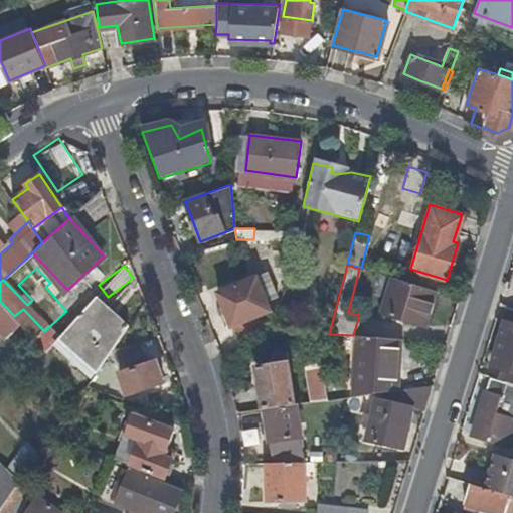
[(273,283),(268,271),(255,276),(261,288),(273,283)]
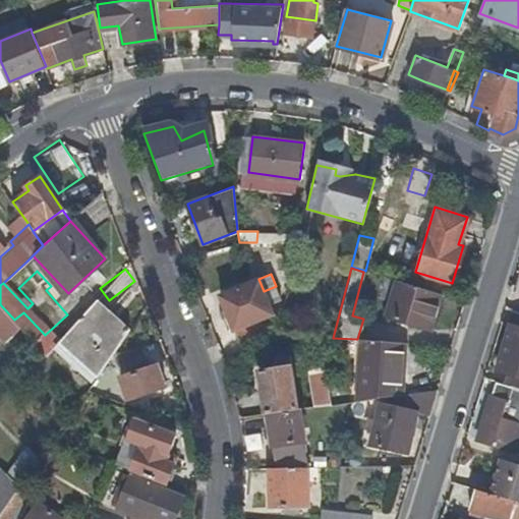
[(281,298),(276,286),(264,291),(258,279),(220,294),(241,350),(272,337),(264,316),(273,313),(269,303),(281,298)]
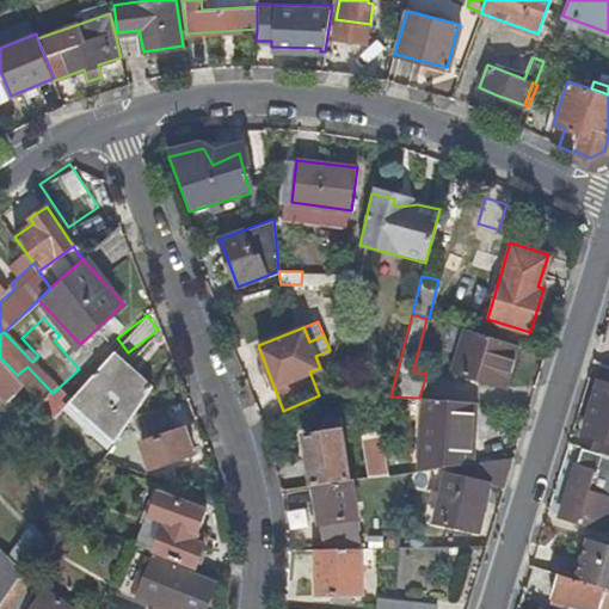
[(504,385),(517,344),(466,328),(454,370),(504,385)]
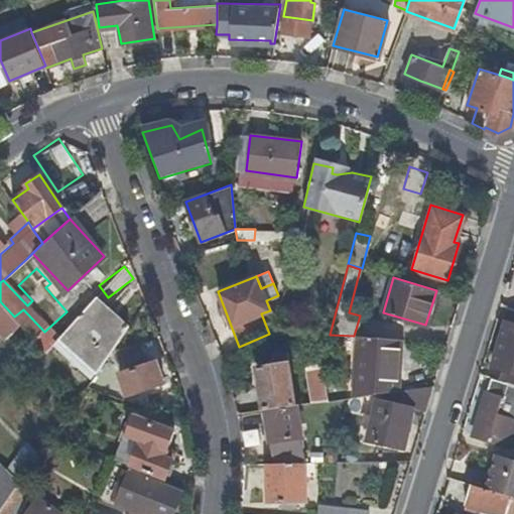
[(128,326),(96,295),(57,338),(96,372),(98,369),(107,357),(110,352),(111,350),(128,326)]
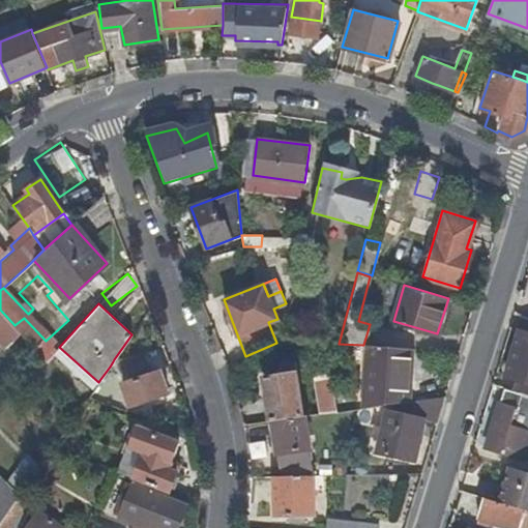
[(0,328),(11,340),(21,331),(15,325),(0,310),(0,328)]
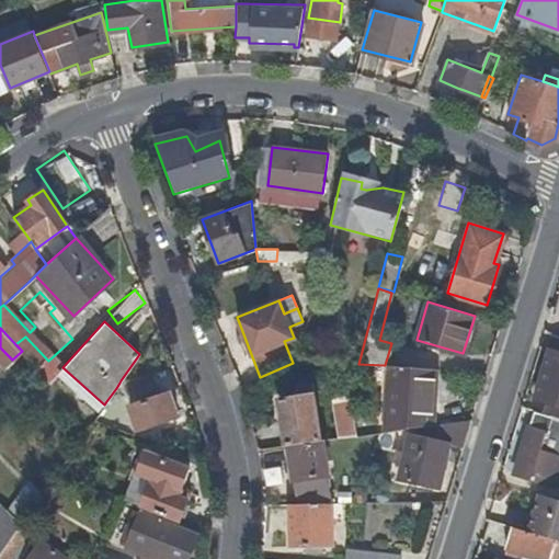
[(554,403),(550,412),(558,414),(558,335),(555,334),(535,398),(546,401),(554,403)]
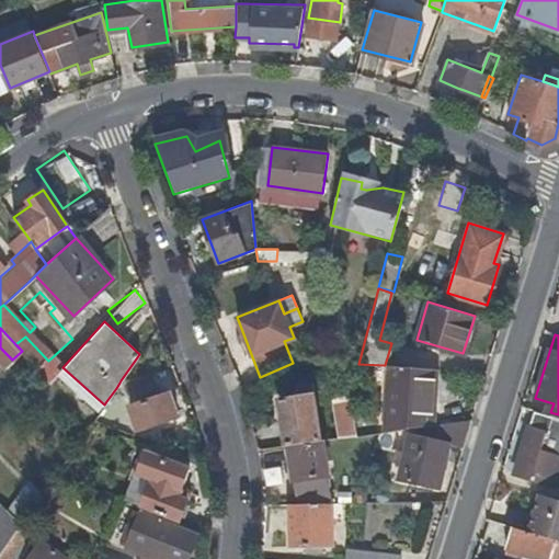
[(40,369),(48,361),(25,337),(15,344),(22,351),(40,369)]
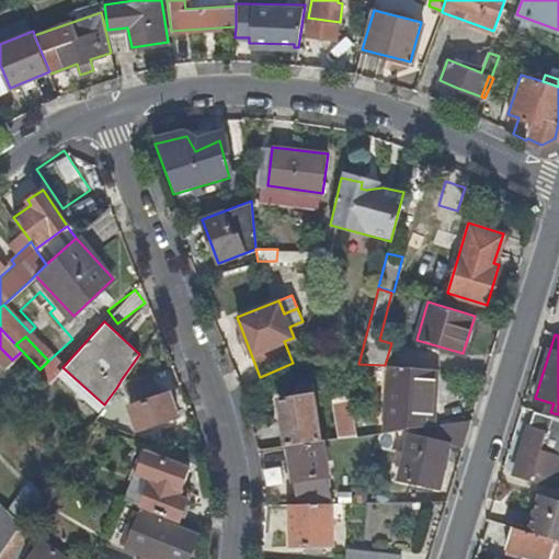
[(384,365),(379,432),(414,426),(434,424),(437,368),(385,365),(384,365)]
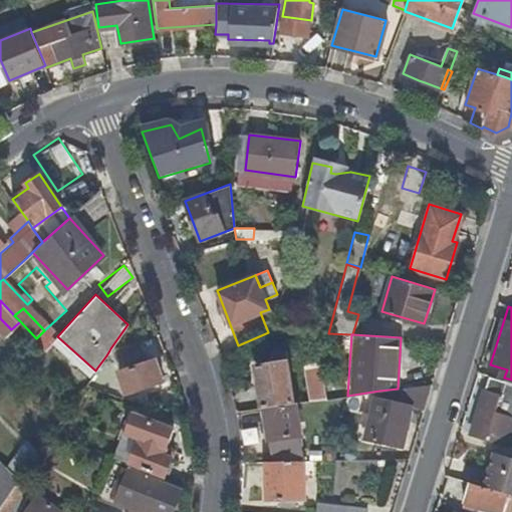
[(116,348),(121,361),(143,354),(138,341),(116,348)]
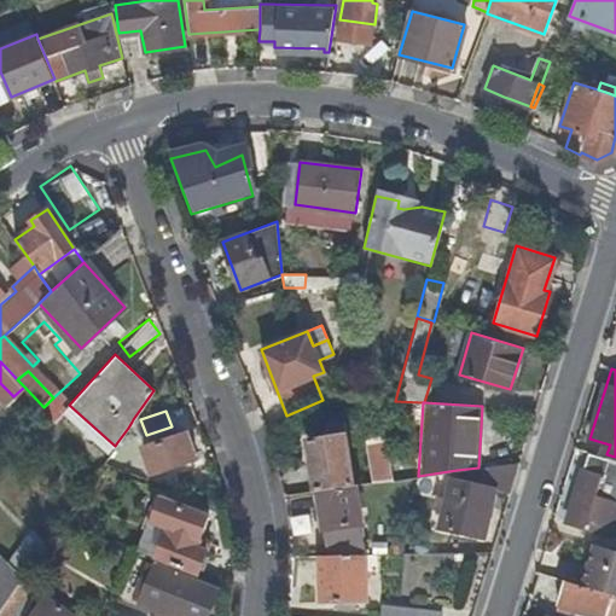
[(317,490),(354,484),(347,435),(346,423),(329,425),(330,437),(309,440),(317,490)]
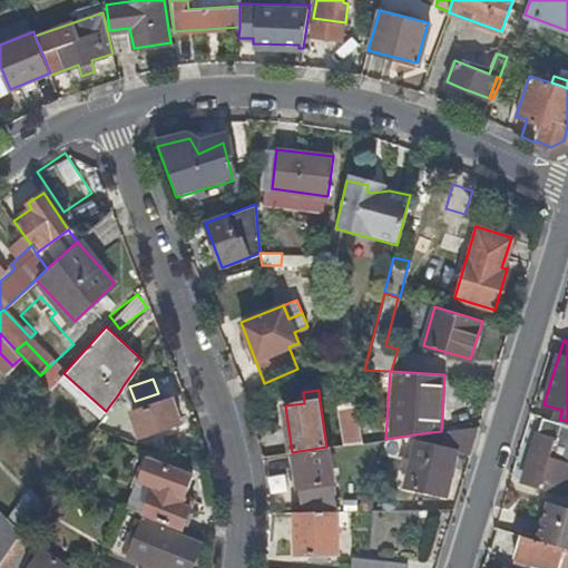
[(180,424),(170,399),(135,412),(130,413),(140,439),(180,424)]
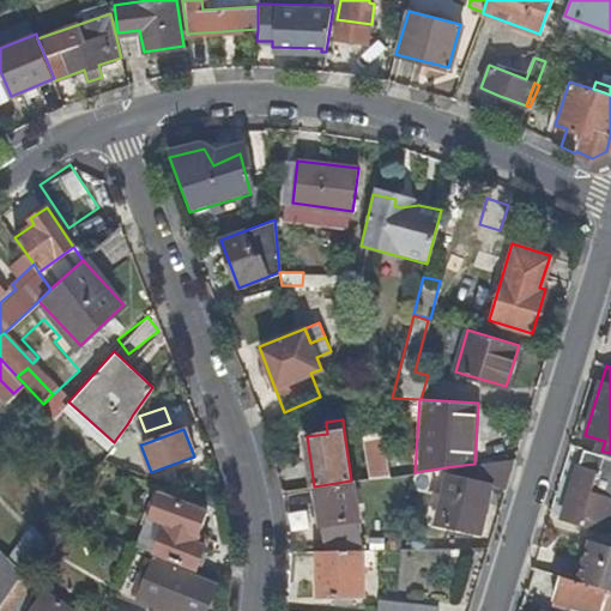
[(605,441),(597,439),(594,448),(602,451),(605,441)]
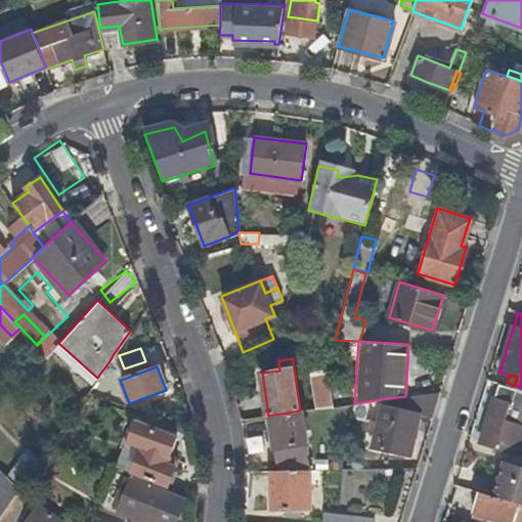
[(521,390),(497,383),(479,441),(519,453),(521,443),(521,390)]
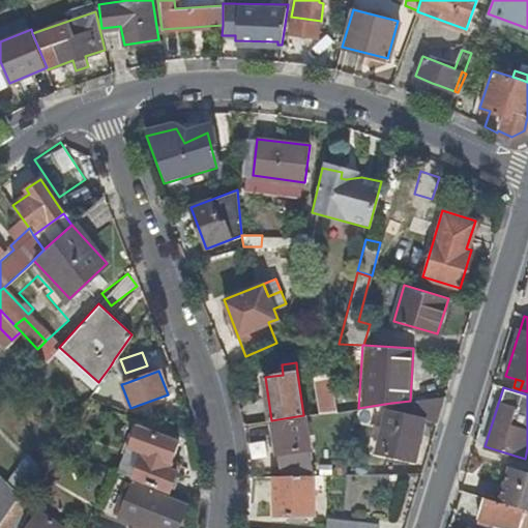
[(436,422),(444,396),(429,398),(410,401),(391,403),(389,410),(383,408),(374,450),(413,461),(423,418),(436,422)]
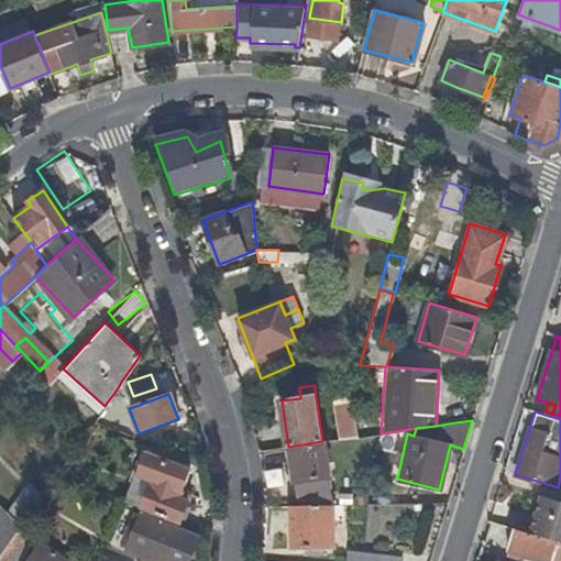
[(364,426),(334,424),(338,439),(363,436),(364,426)]
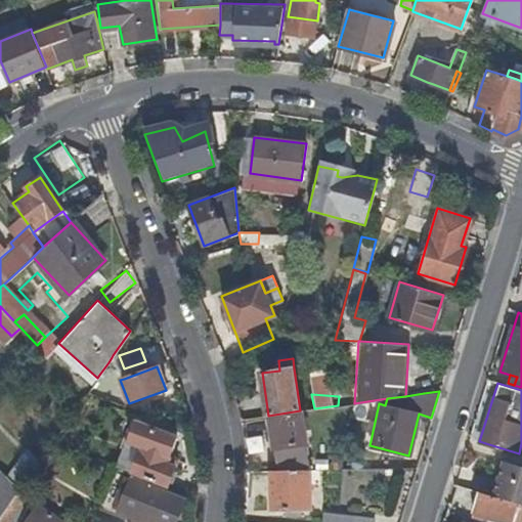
[(305,444),(301,410),(300,410),(268,416),(272,448),(305,444)]
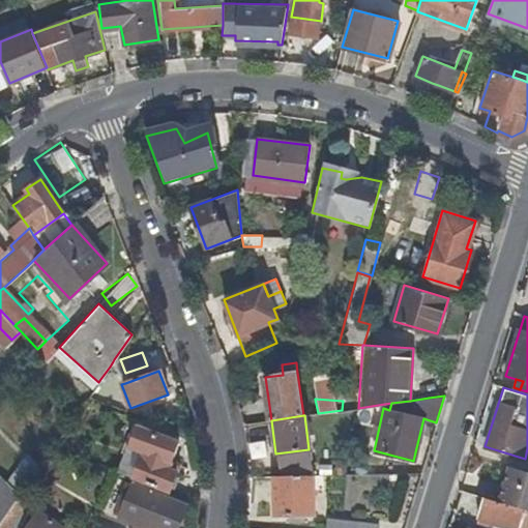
[(170,468),(173,461),(172,461),(179,442),(139,426),(132,446),(144,450),(134,476),(169,491),(177,471),(170,468)]
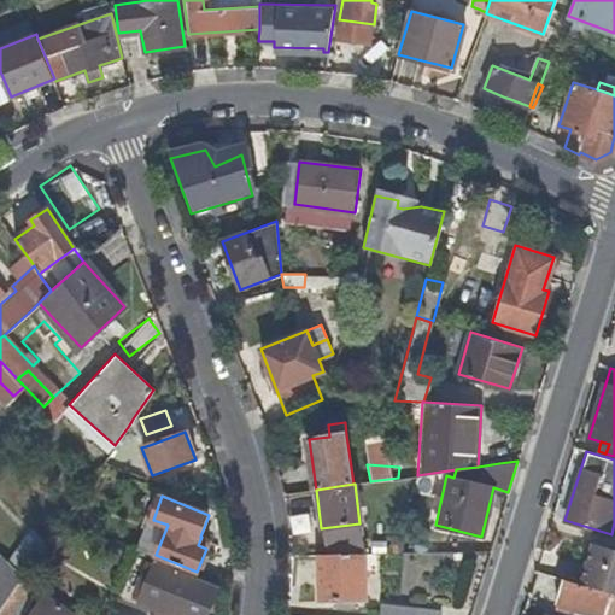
[(31,527),(7,561),(23,577),(46,543),(31,527)]
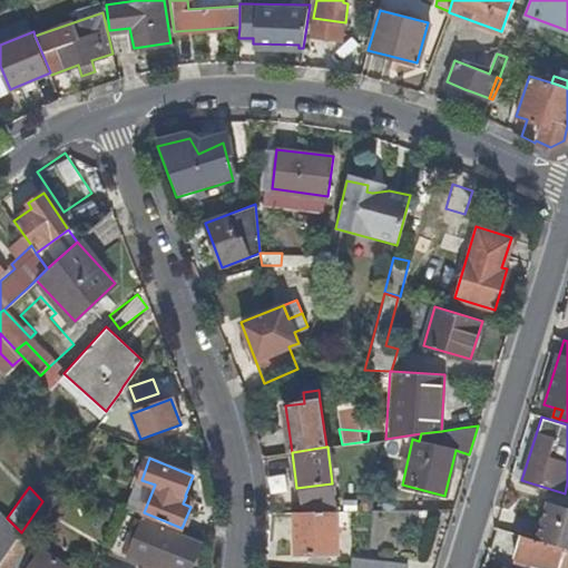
[(193,499),(186,496),(183,503),(191,507),(193,499)]
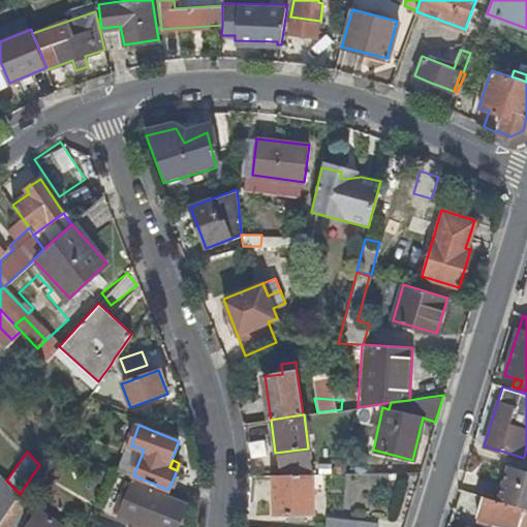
[(526,470),(509,466),(498,500),(526,509),(526,470)]
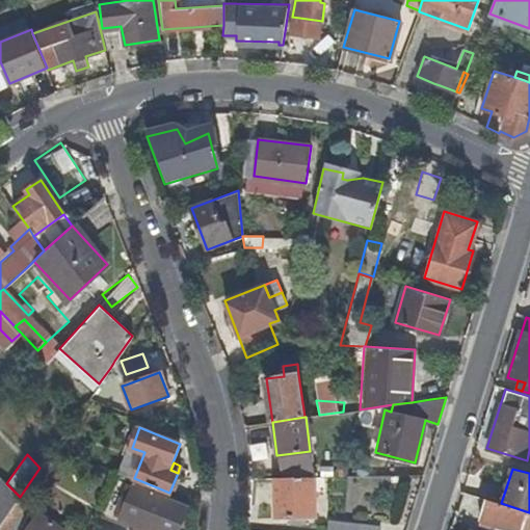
[(313,477),(274,477),(274,515),(313,515),(313,493),(323,493),(323,476),(313,477)]
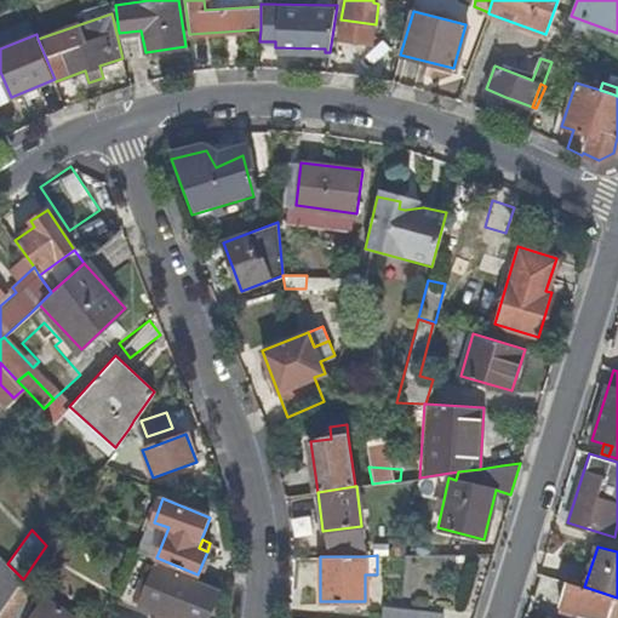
[(125,598),(141,560),(136,558),(119,595),(125,598)]
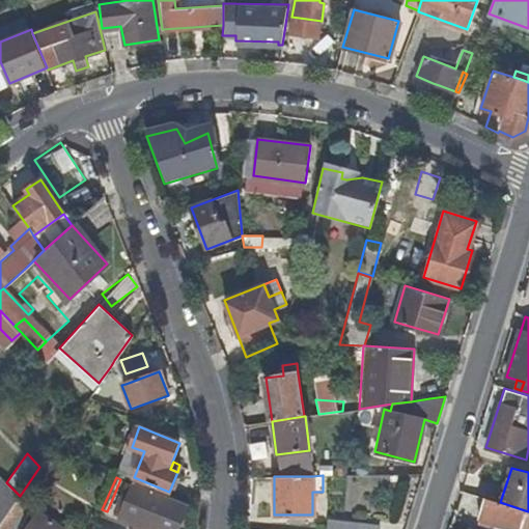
[(175,528),(185,506),(120,479),(107,511),(148,528),(175,528)]
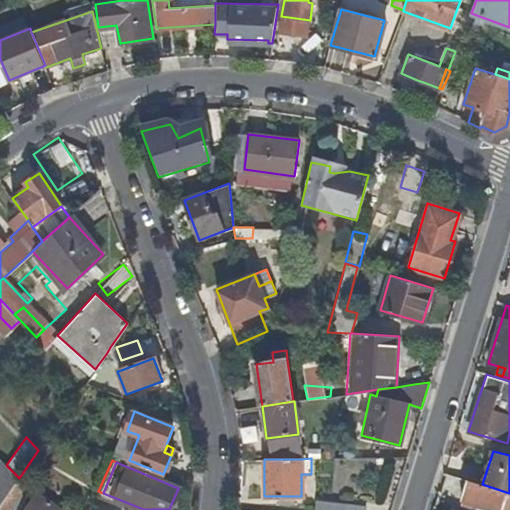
[(0,504),(19,478),(6,465),(0,470),(0,504)]
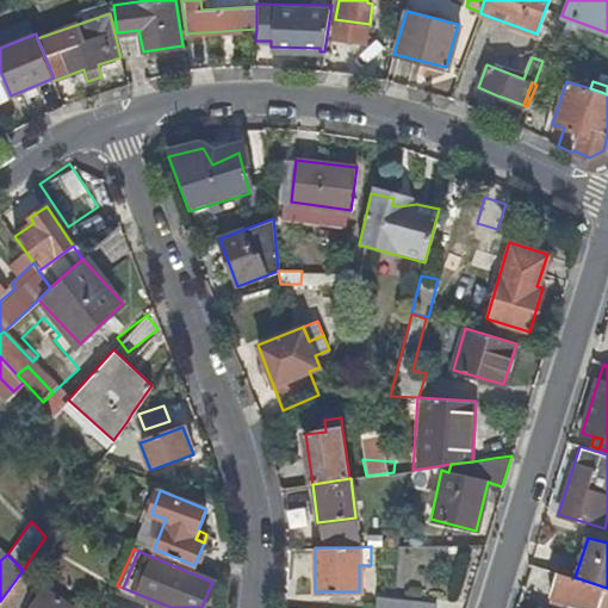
[(0,607),(8,607),(32,575),(23,570),(0,601),(0,607)]
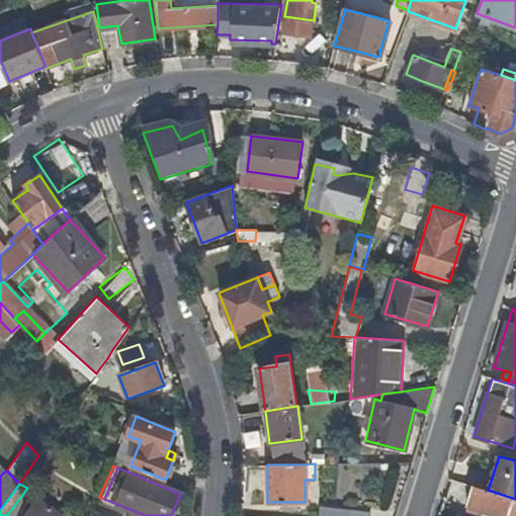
[(500,515),(509,515),(515,499),(488,490),(476,486),(468,506),(500,515)]
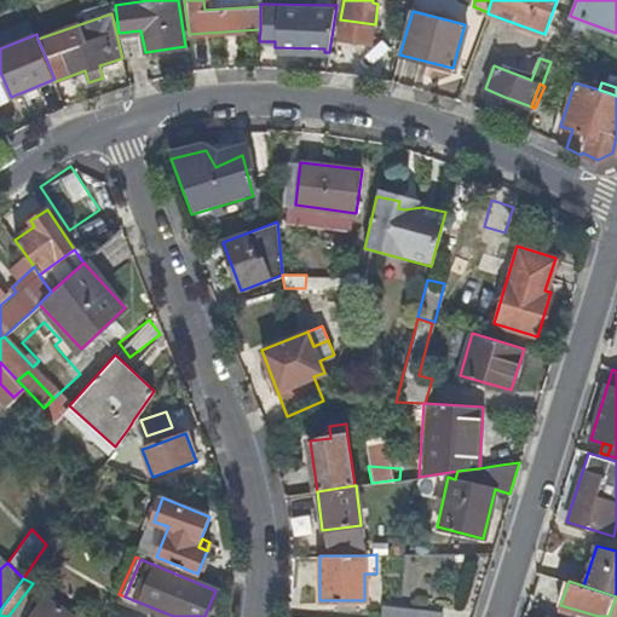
[(173,616),(125,597),(119,594),(116,600),(156,616),(173,616)]
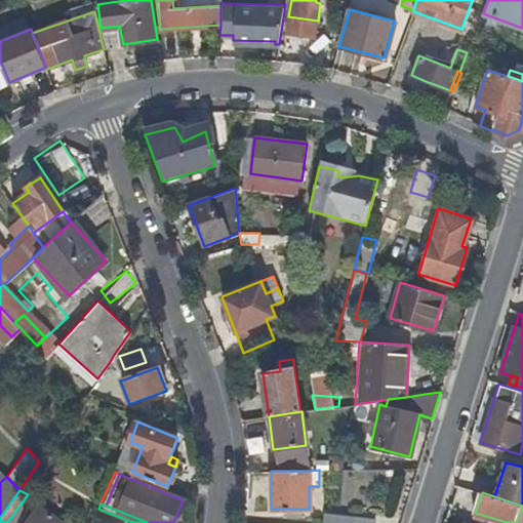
[(62,522),(64,522),(38,506),(25,522),(62,522)]
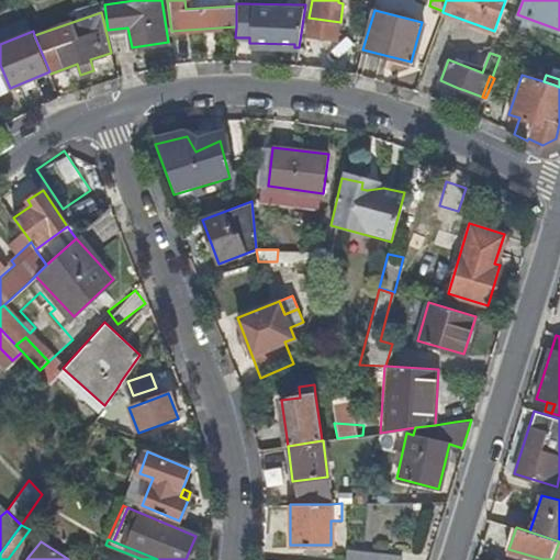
[(345,548),(343,559),(400,559),(401,555),(345,548)]
